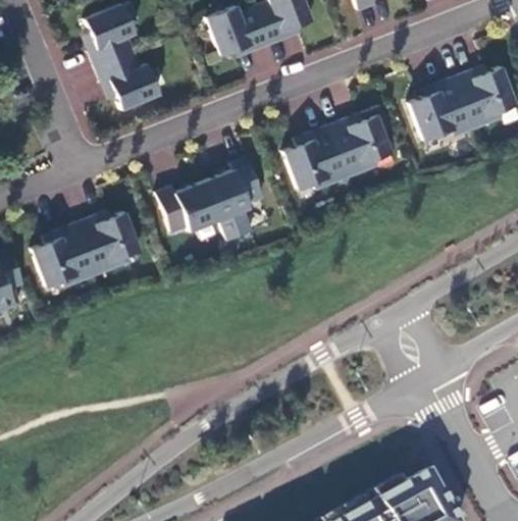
[(255,7),(270,45),(287,39),(283,32),(313,20),(305,0),(269,0),(270,1),(255,7)]
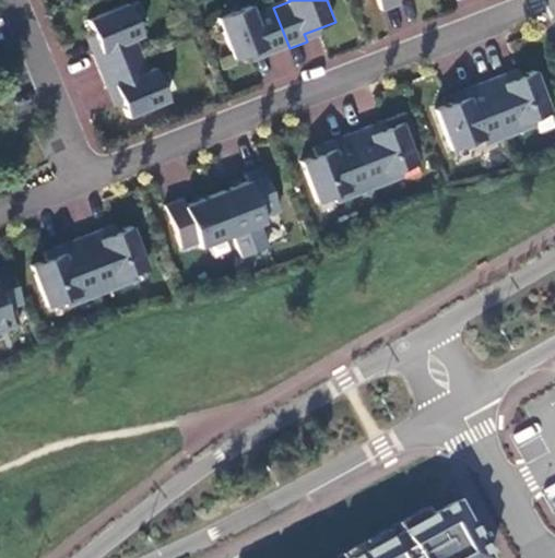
[(379,0),(385,11),(402,4),(400,0),(379,0)]
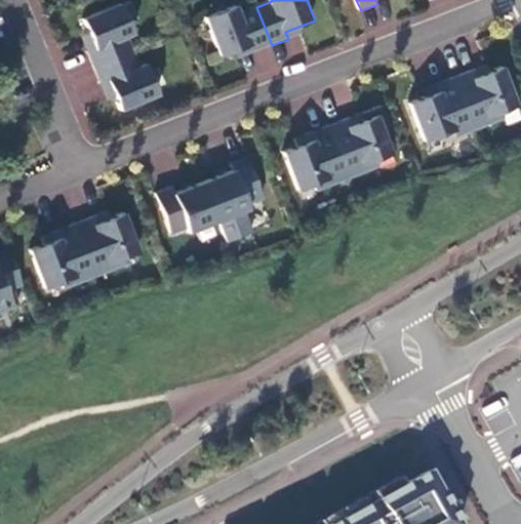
[(98,69),(136,52),(130,38),(137,35),(124,4),(86,21),(98,50),(92,52),(98,69)]
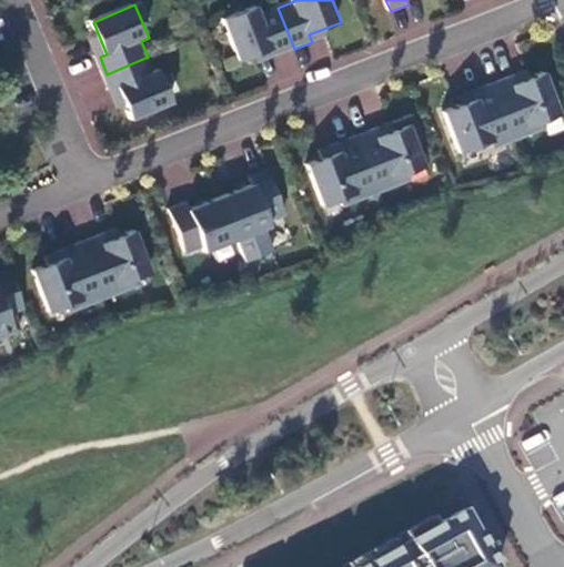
[(294,49),(278,8),(261,13),(258,6),(224,18),(241,61),(273,49),(277,56),(294,49)]
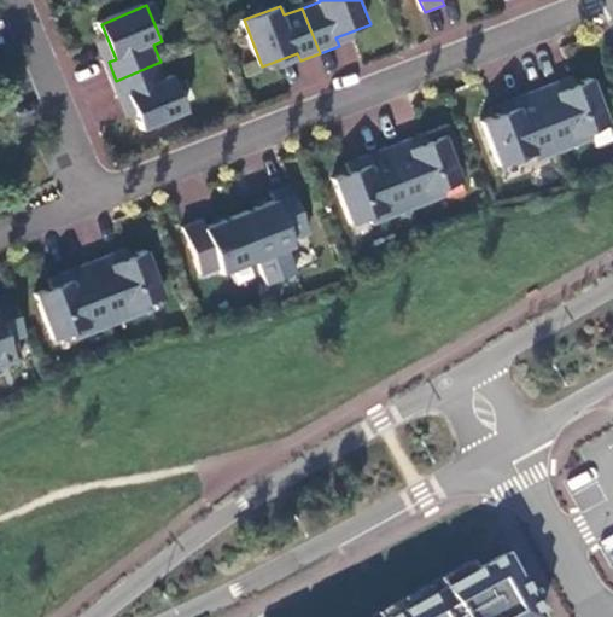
[(161,62),(116,81),(123,100),(132,97),(145,132),(191,112),(176,77),(168,80),(161,62)]
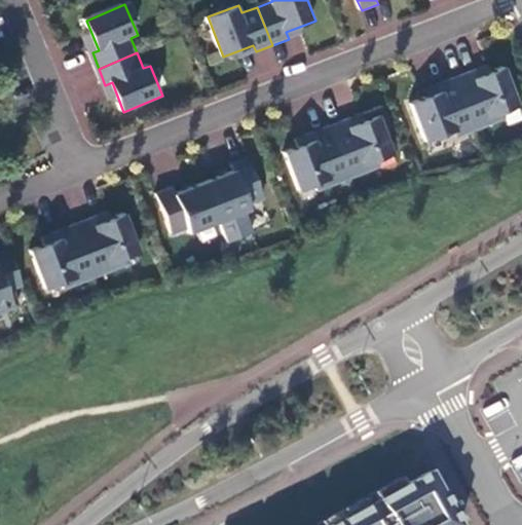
[(490,65),(457,78),(473,119),(478,130),(508,118),(505,111),(521,104),(507,65),(492,71),(490,65)]
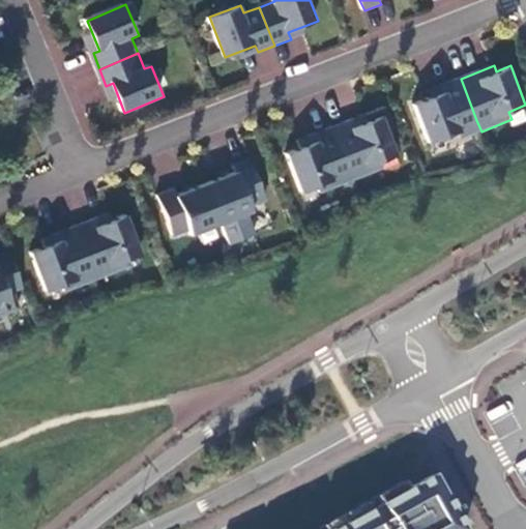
[(476,120),(461,79),(444,86),(446,92),(417,105),(433,144),(463,130),(461,126),(476,120)]
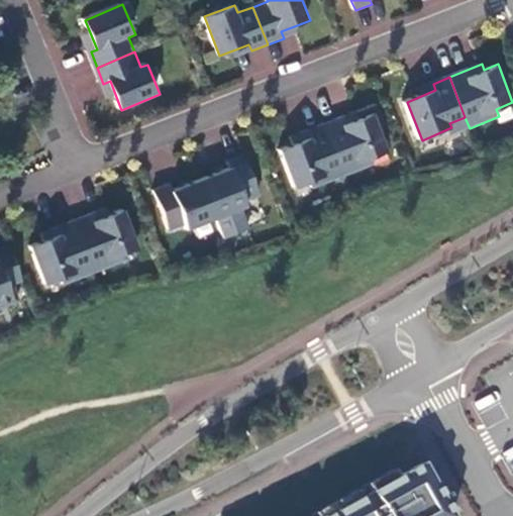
[(358,112),(325,124),(345,177),(377,164),(374,158),(390,151),(376,113),(362,119),(358,112)]
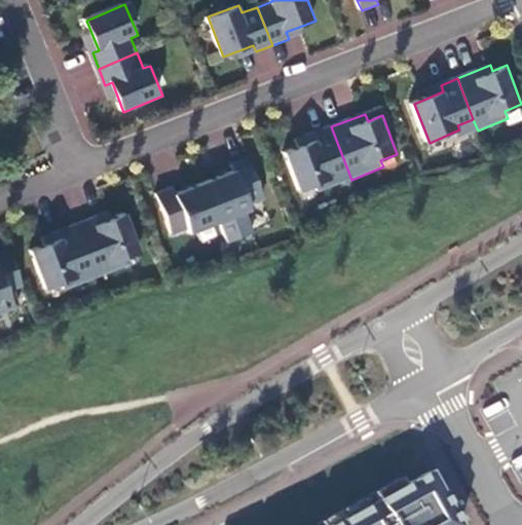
[(351,180),(331,126),(298,140),(301,147),(287,152),(301,191),(318,185),(321,191),(351,180)]
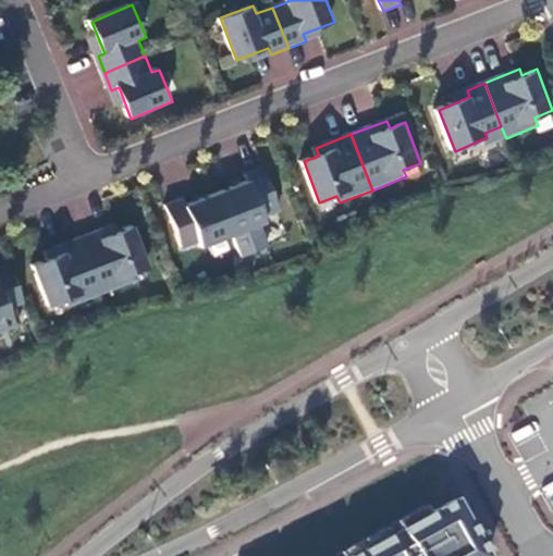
[(252,182),(220,194),(235,235),(268,222),(267,217),(282,211),(266,168),(248,174),(252,182)]
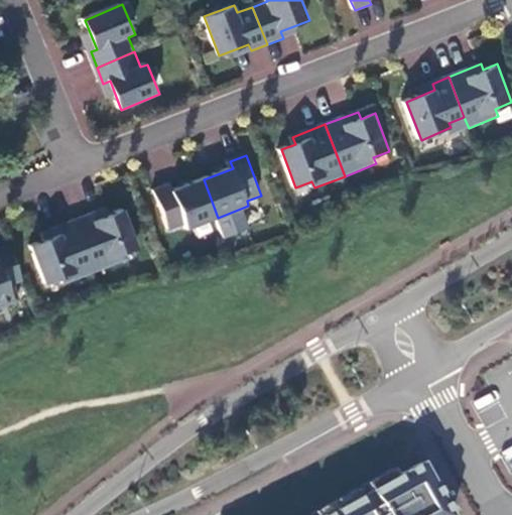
[(218,218),(204,179),(174,191),(171,184),(155,190),(171,231),(186,225),(188,230),(218,218)]
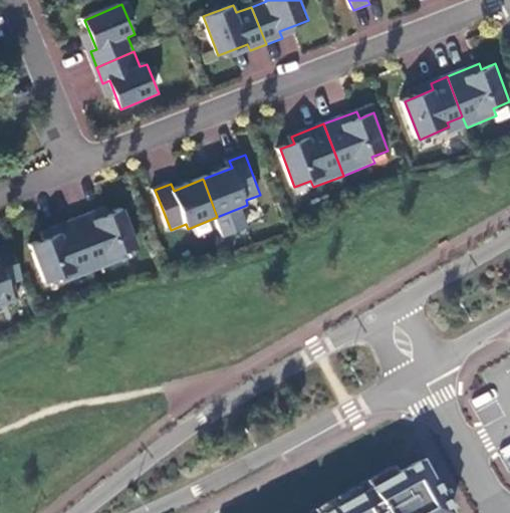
[(108,208),(76,221),(95,272),(126,260),(123,253),(140,247),(124,209),(111,215),(108,208)]
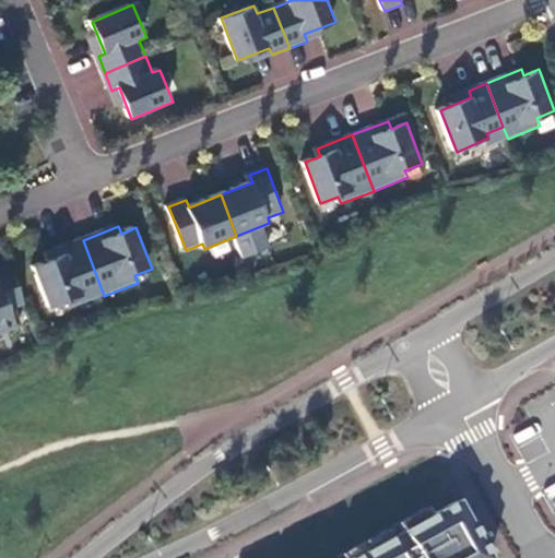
[(104,296),(83,240),(47,254),(50,261),(35,266),(51,308),(68,301),(71,308),(104,296)]
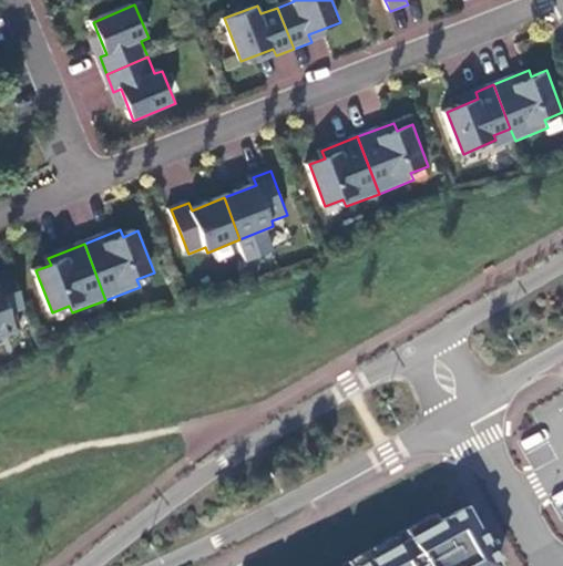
[(0,340),(24,331),(18,314),(28,309),(12,271),(0,275),(0,340)]
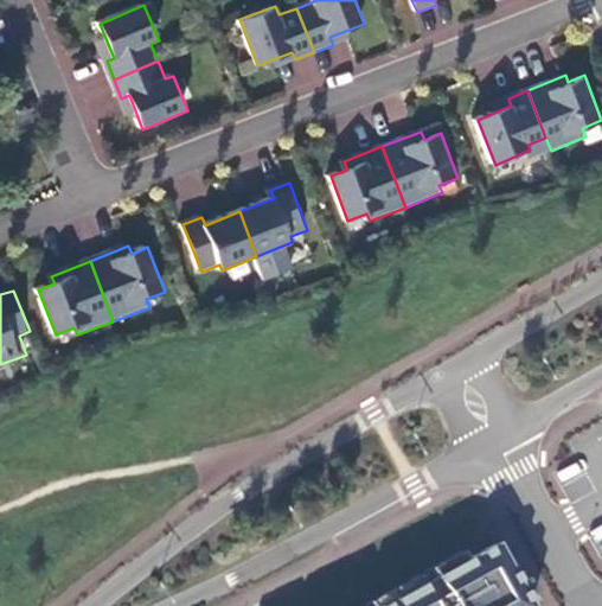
[(463,553),(363,605),(531,605),(499,546),(468,561),(463,553)]
